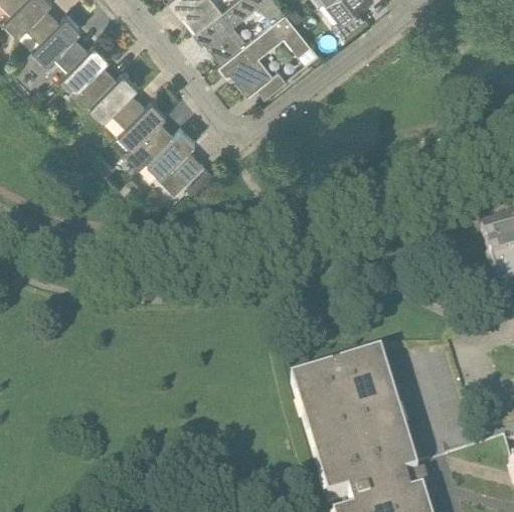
[(0,0),(0,6),(10,17),(27,0),(0,0)]
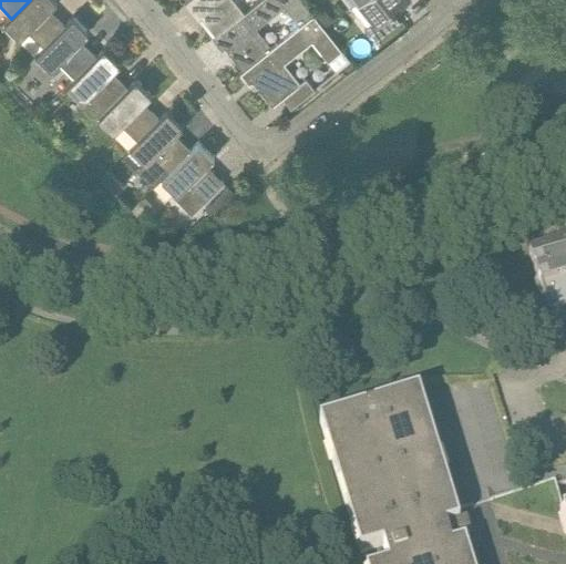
[(43,50),(65,28),(49,12),(58,4),(52,0),(30,0),(11,19),(4,26),(20,41),(28,34),(43,50)]
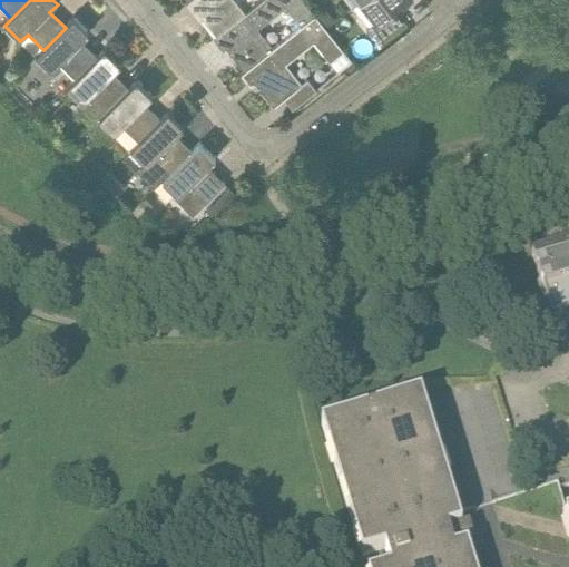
[(217,39),(246,16),(233,0),(193,0),(189,3),(186,6),(195,18),(198,15),(217,39)]
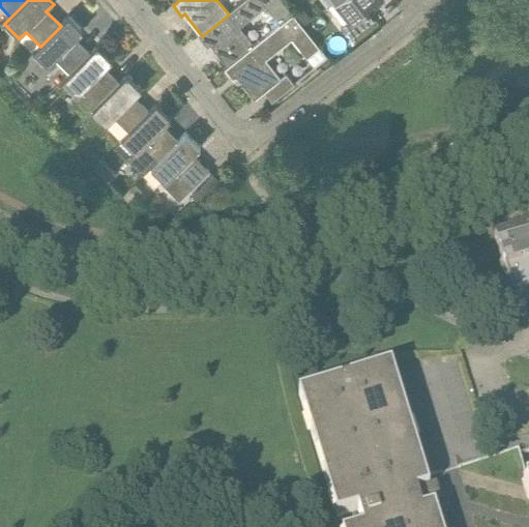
[(228,68),(255,47),(240,29),(266,8),(281,27),(294,18),(280,0),(246,0),(229,15),(202,36),(199,38),(207,49),(210,47),(228,68)]
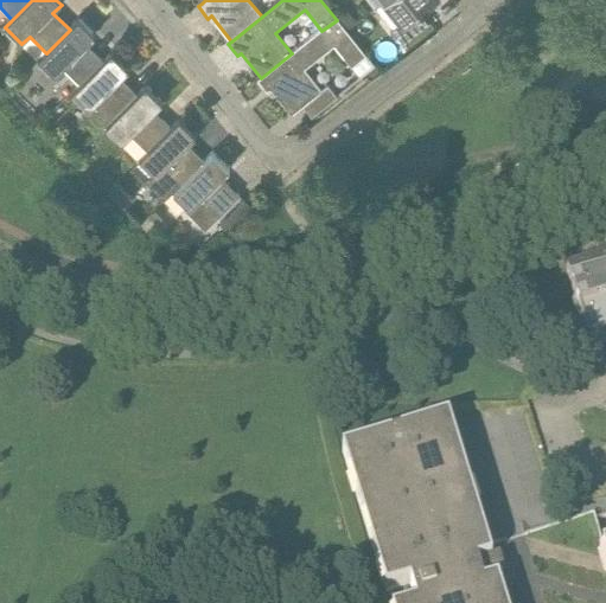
[(400,26),(394,32),(403,46),(431,25),(421,13),(437,0),(389,0),(383,6),(400,26)]
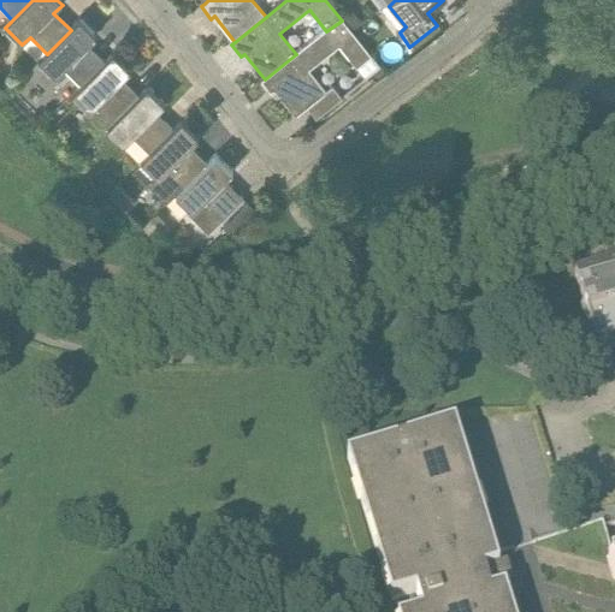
[(81,88),(105,64),(88,47),(96,37),(80,21),(71,30),(47,54),(39,61),(57,78),(64,70),(81,88)]
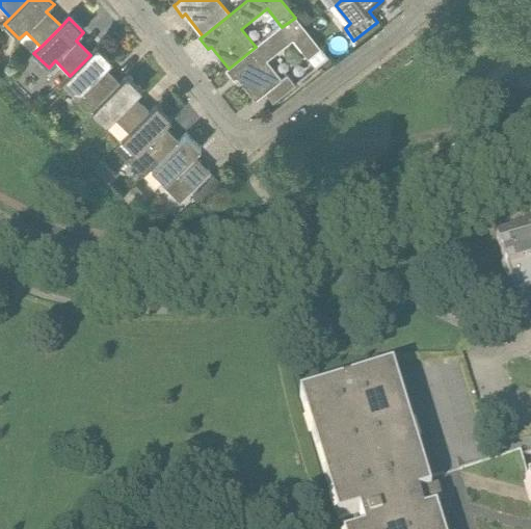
[(256,103),(283,81),(267,62),(293,42),(309,60),(321,51),(295,18),(282,27),(256,47),(229,69),(226,71),(234,82),(237,79),(256,103)]
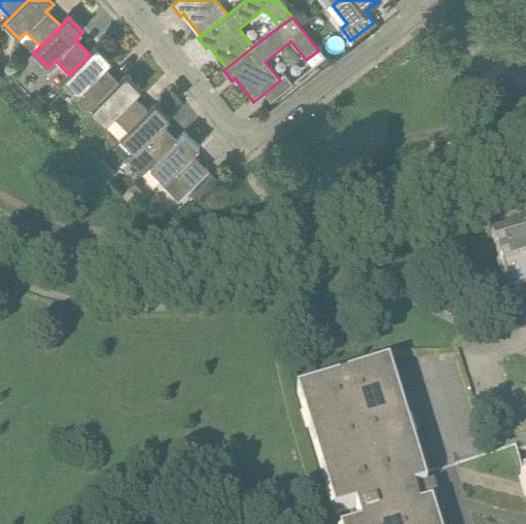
[(99,104),(119,83),(105,69),(112,62),(97,46),(90,55),(69,75),(63,81),(77,96),(84,90),(99,104)]
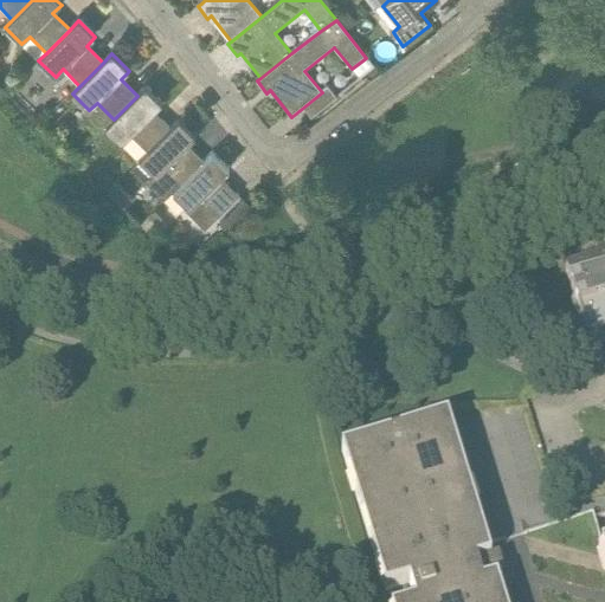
[(147,153),(171,129),(154,112),(162,104),(146,88),(137,96),(114,120),(105,127),(123,143),(130,136),(147,153)]
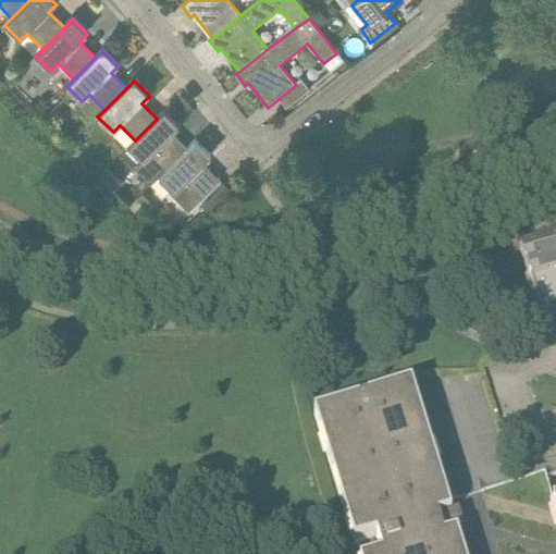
[(303,81),(281,98),(288,108),(310,90),(303,81)]
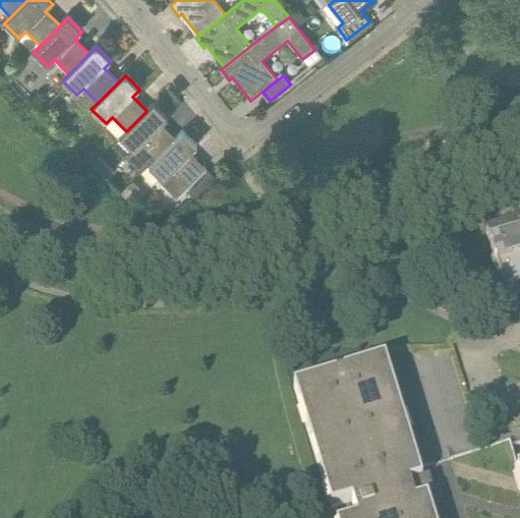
[(155,160),(175,139),(161,125),(168,118),(154,104),(147,111),(126,131),(120,137),(134,153),(140,146),(155,160)]
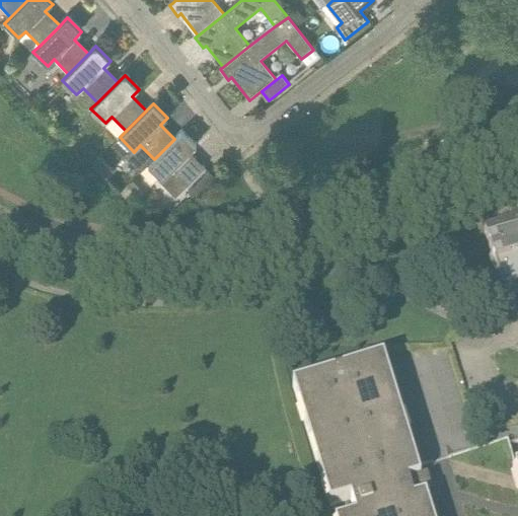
[(162,180),(169,173),(185,190),(205,169),(190,153),(197,146),(182,132),(174,139),(154,159),(148,166),(162,180)]
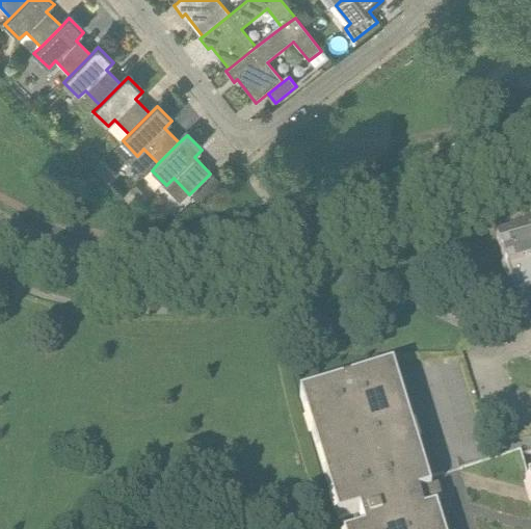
[(530,228),(518,233),(497,239),(506,270),(515,300),(530,295),(530,228)]
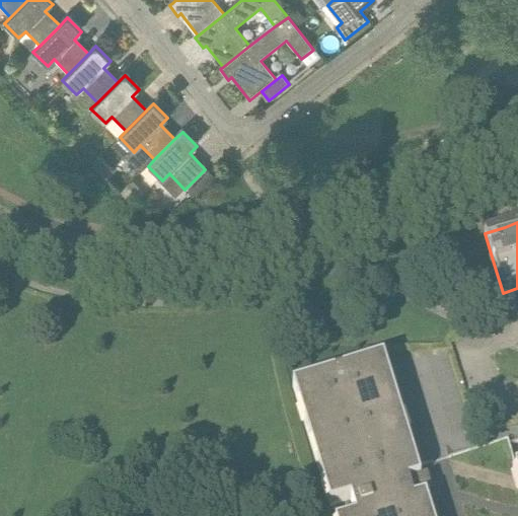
[(431,515),(426,499),(414,503),(410,486),(421,482),(417,470),(383,362),(345,374),(333,377),(293,389),(330,510),(351,504),(355,515),(431,515)]
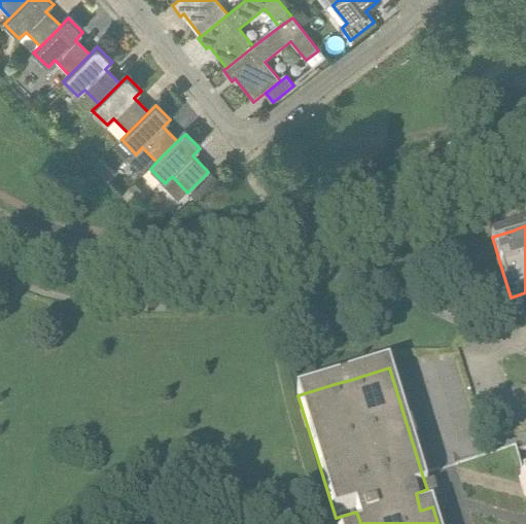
[(432,507),(437,523),(525,523),(525,484),(524,479),(514,450),(423,478),(427,489),(416,493),(420,511),(432,507)]
